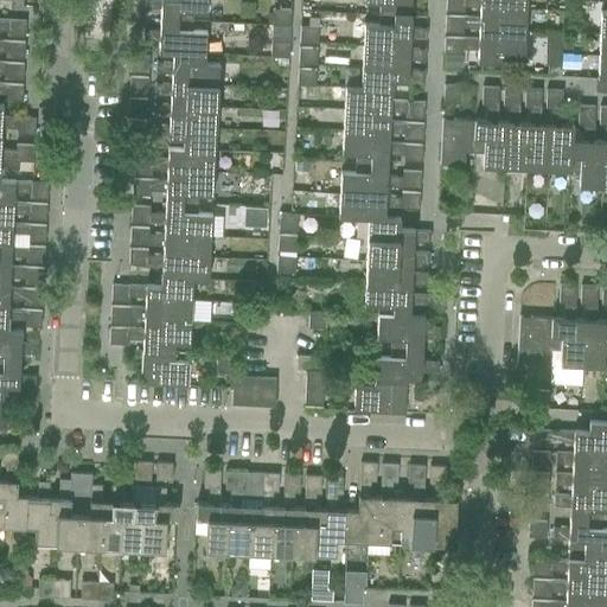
[(161,8),(161,18),(190,19),(191,10),(208,10),(208,0),(145,0),(145,7),(161,8)]
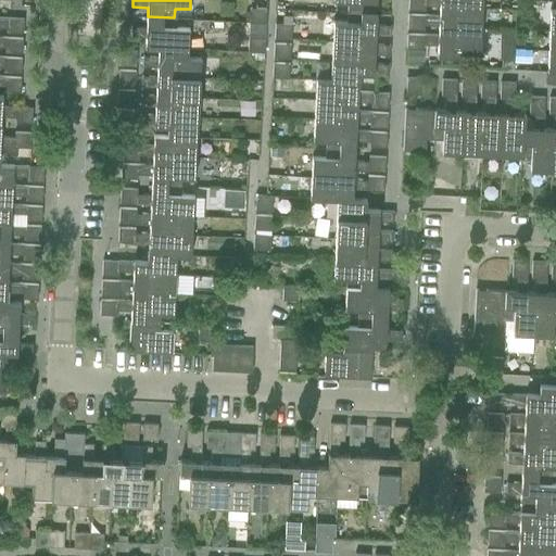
[(335,0),(335,4),(348,4),(346,13),(359,14),(361,13),(376,14),(376,0),(335,0)]
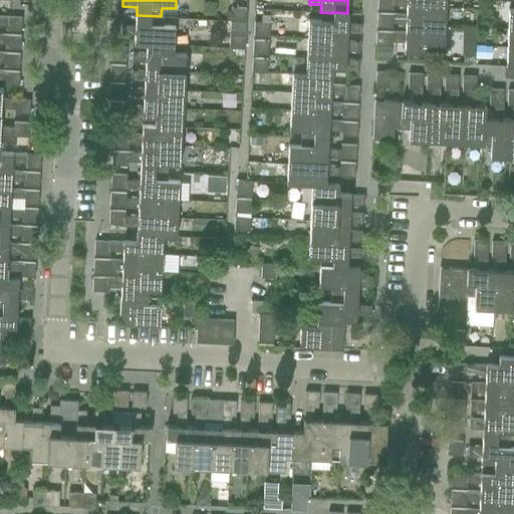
[(406,5),(406,14),(420,14),(421,6),(446,7),(446,0),(377,0),(378,8),(393,9),(394,5),(406,5)]
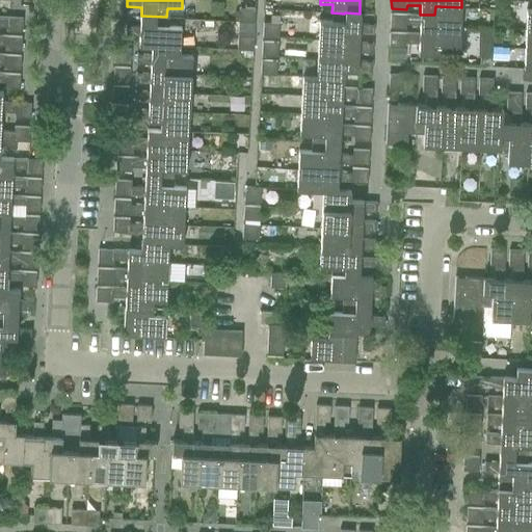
[(420,24),(419,33),(434,33),(434,24),(460,25),(461,7),(435,6),(434,15),(420,15),(391,14),(391,27),(406,28),(406,23),(420,24)]
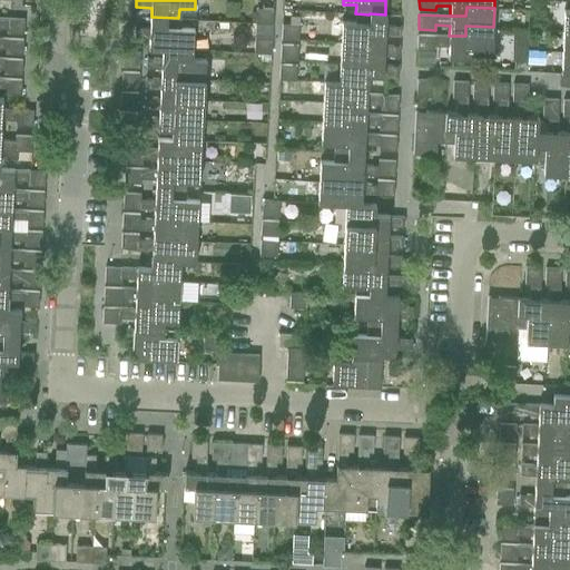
[(256,25),(273,26),(274,10),(257,9),(256,25)]
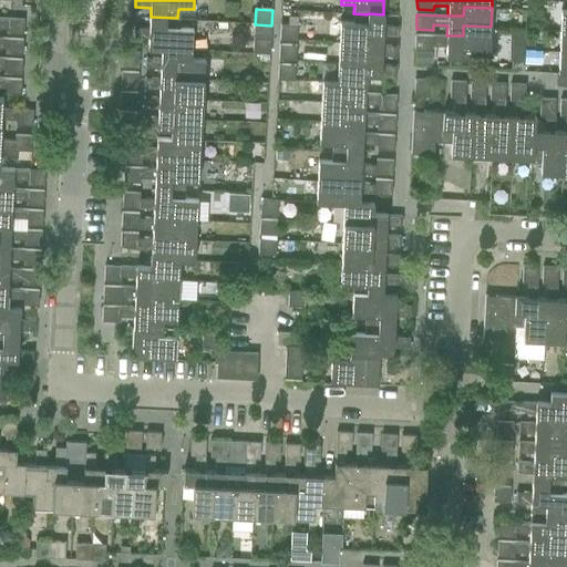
[(340,21),(339,42),(340,42),(369,44),(369,35),(382,35),(398,37),(398,27),(383,26),(383,14),(368,13),(367,14),(353,13),(353,22),(340,21)]
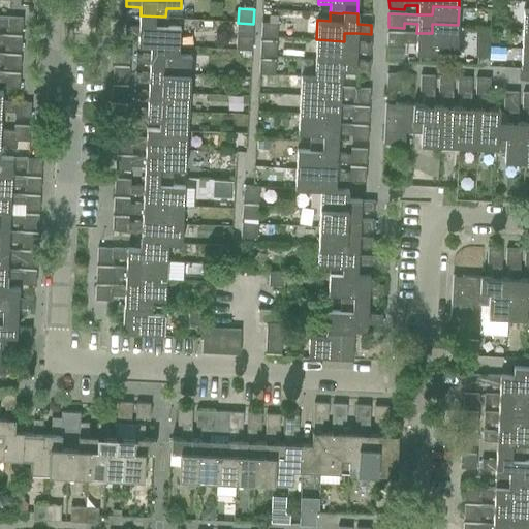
[(0,26),(7,26),(7,31),(23,31),(23,17),(0,16),(0,26)]
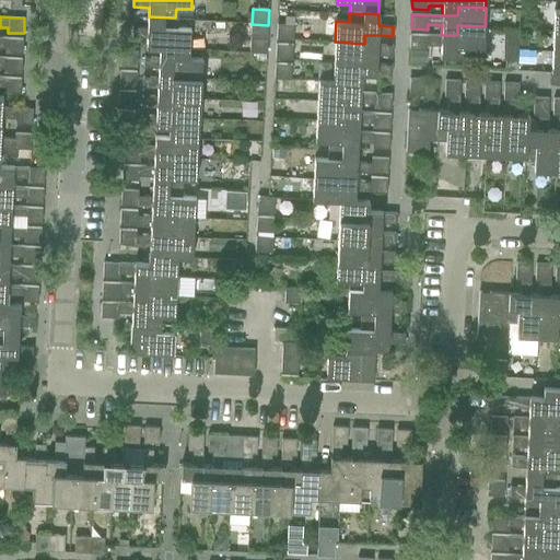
[(147,47),(160,47),(190,48),(190,27),(175,26),(175,18),(149,16),(148,26),(132,26),(132,36),(148,36),(147,47)]
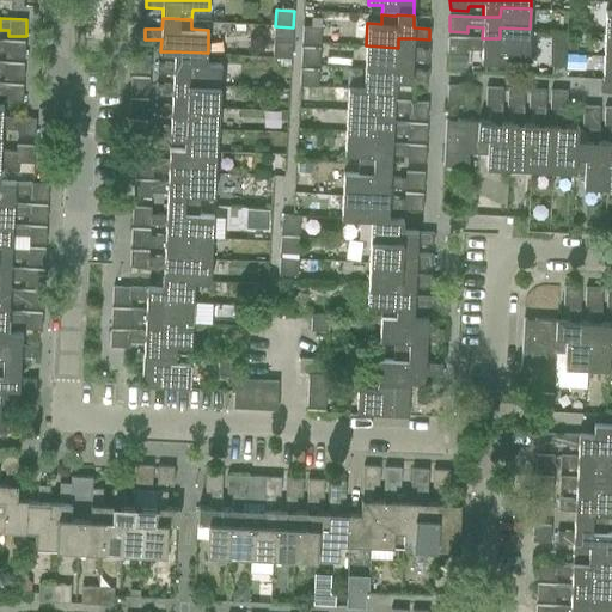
[(304,26),(303,43),(320,44),(322,28),(304,26)]
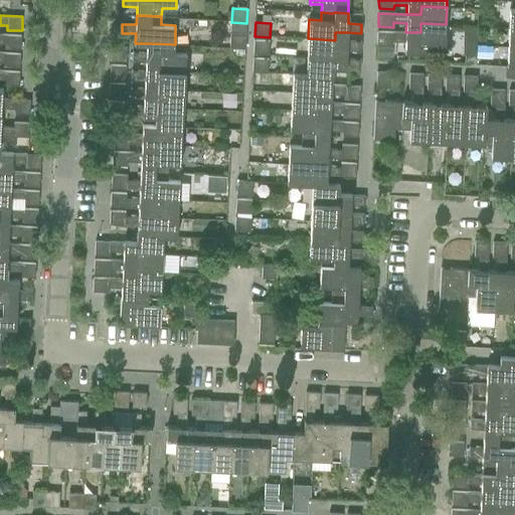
[(420,32),(405,32),(378,31),(377,44),(392,45),(392,41),(405,41),(404,51),(433,52),(433,43),(445,44),(446,24),(420,23),(420,32)]
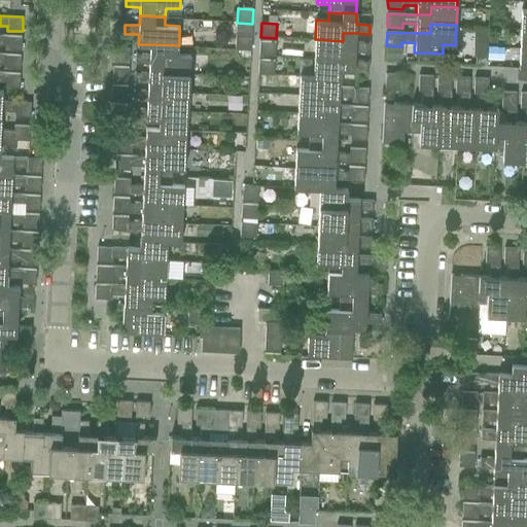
[(315,39),(314,58),(315,58),(342,59),(342,51),(354,51),(369,53),(370,43),(355,42),(355,33),(343,33),(343,41),(316,39),(315,39)]
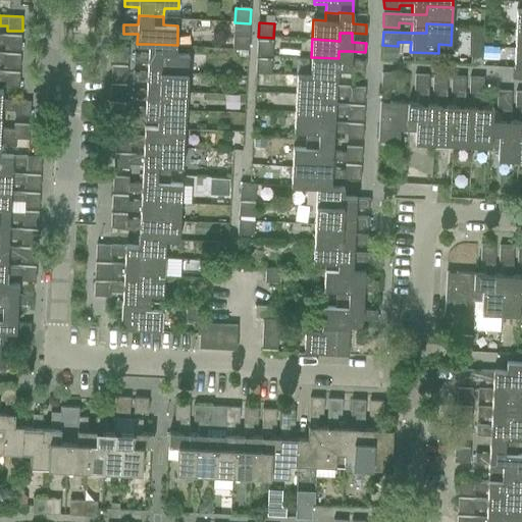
[(0,43),(6,44),(6,48),(21,49),(21,35),(0,34),(0,43)]
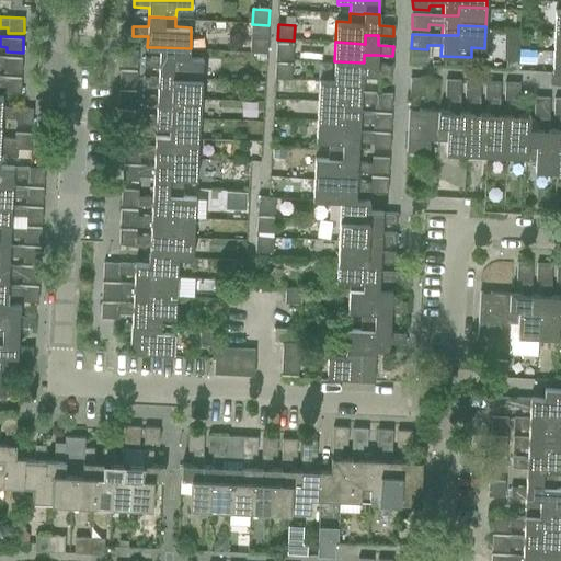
[(251,53),(266,54),(267,54),(268,39),(251,39),(251,53)]
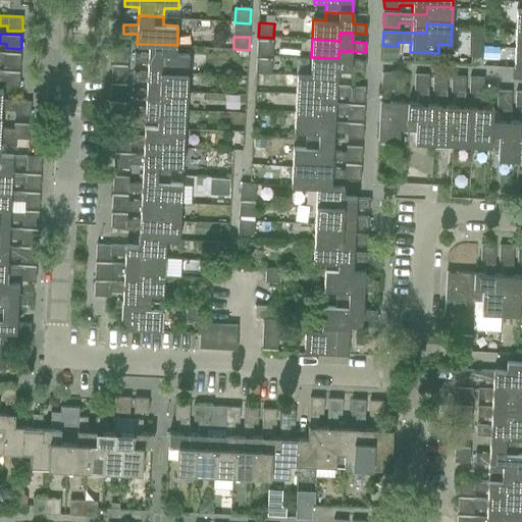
[(257,41),(256,55),(271,56),(272,42),(257,41)]
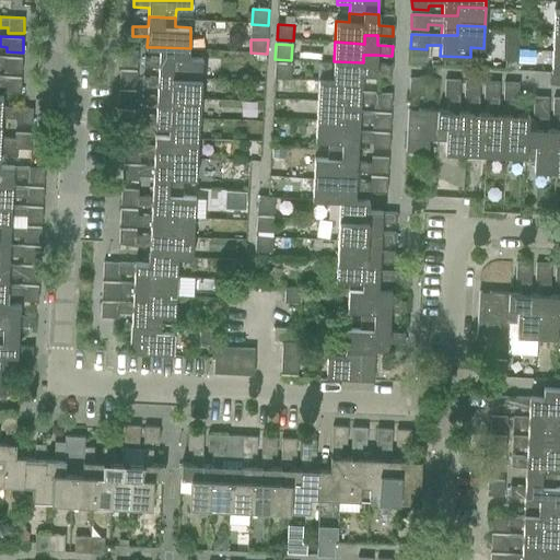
[(144,67),(159,68),(173,68),(172,78),(201,79),(202,57),(189,57),(190,48),(160,47),(160,57),(144,57),(144,67)]
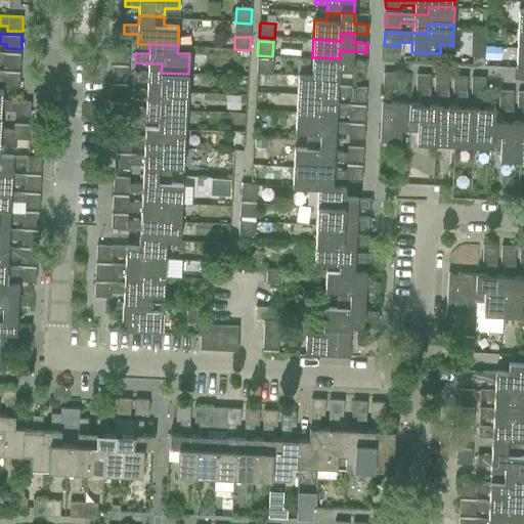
[(114,47),(113,61),(128,62),(129,48),(114,47)]
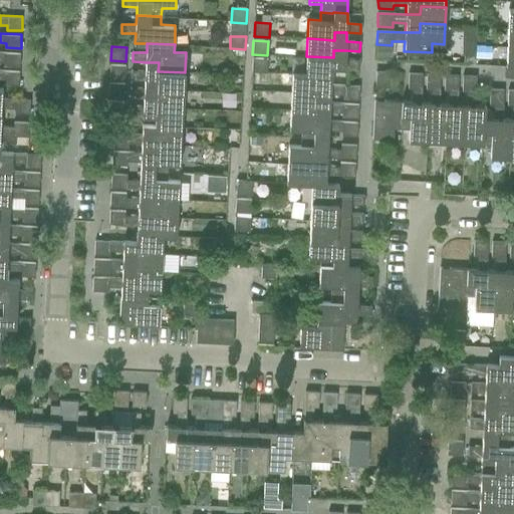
[(379,46),(378,55),(391,55),(392,46),(379,46)]
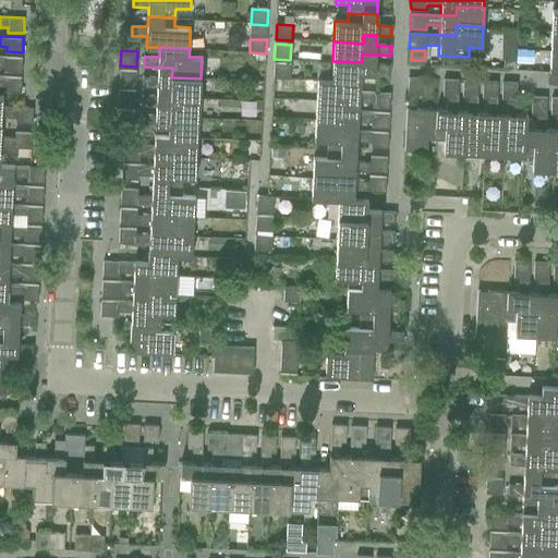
[(516,50),(516,63),(528,63),(529,50),(516,50)]
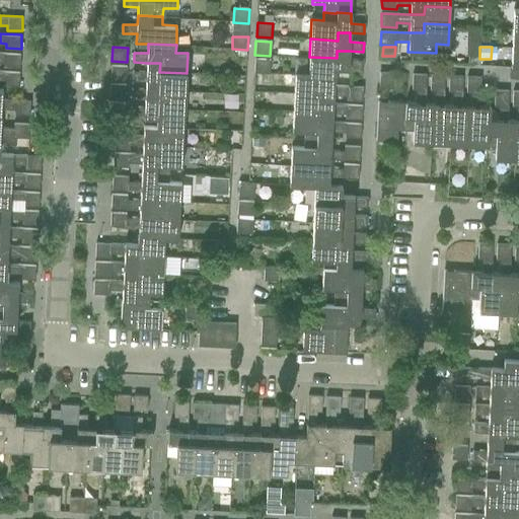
[(309,57),(308,74),(335,76),(336,69),(348,70),(348,69),(362,70),(363,61),(349,60),(349,51),(337,51),(337,58),(310,57),(309,57)]
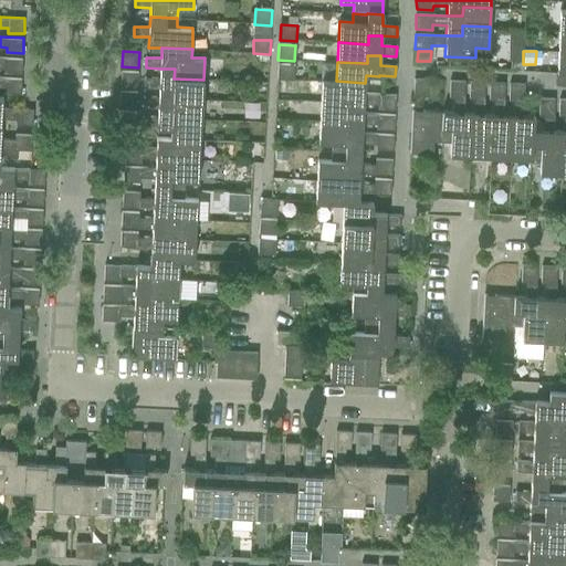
[(0,66),(6,67),(6,72),(22,73),(23,59),(0,56),(0,66)]
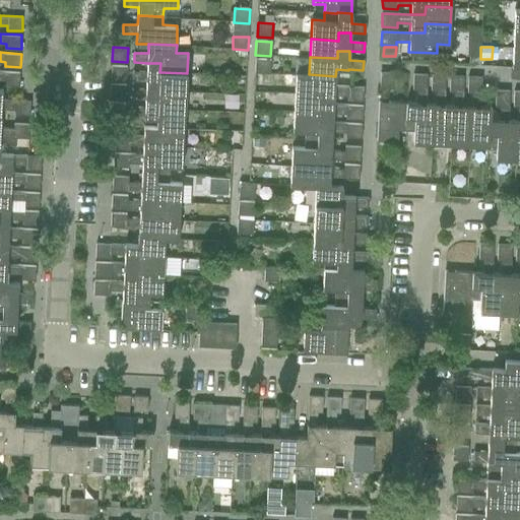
[(255,59),(254,73),(269,74),(270,60),(255,59)]
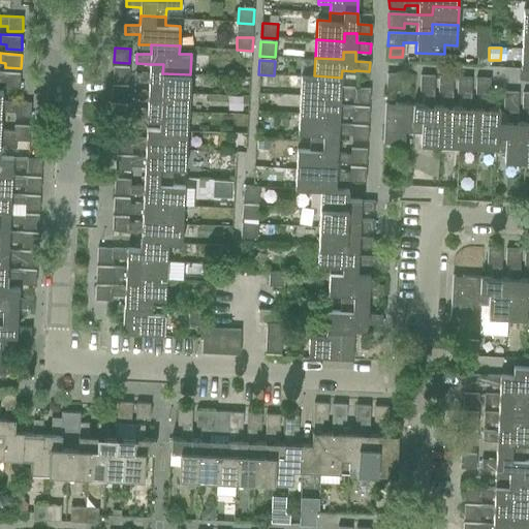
[(135,82),(149,82),(162,83),(161,92),(189,93),(190,74),(162,73),(163,64),(150,64),(149,72),(135,72),(135,82)]
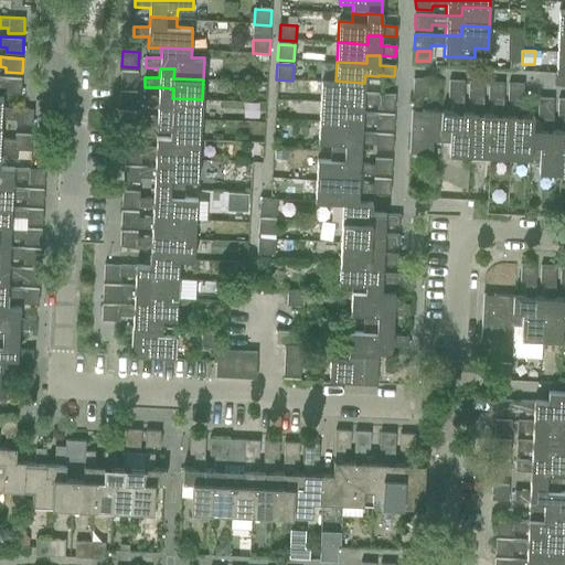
[(121,71),(120,85),(137,86),(138,72),(121,71)]
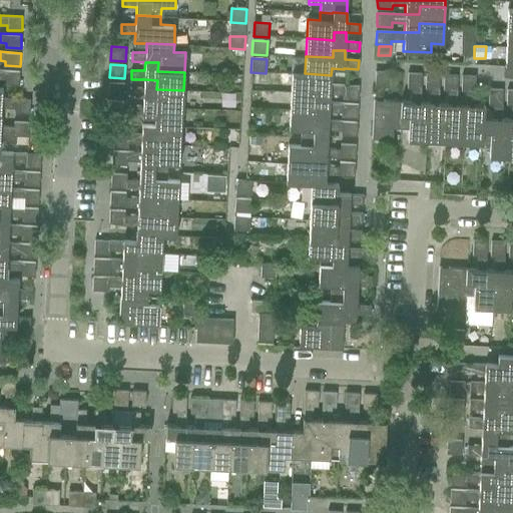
[(0,78),(4,79),(4,83),(19,84),(20,70),(0,69),(0,78)]
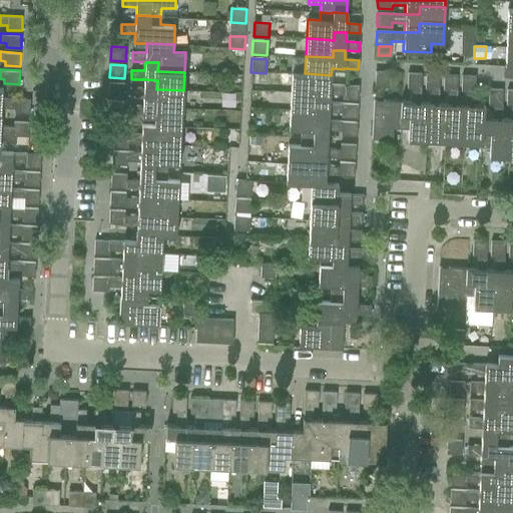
[(375,70),(374,86),(389,87),(389,71),(375,70)]
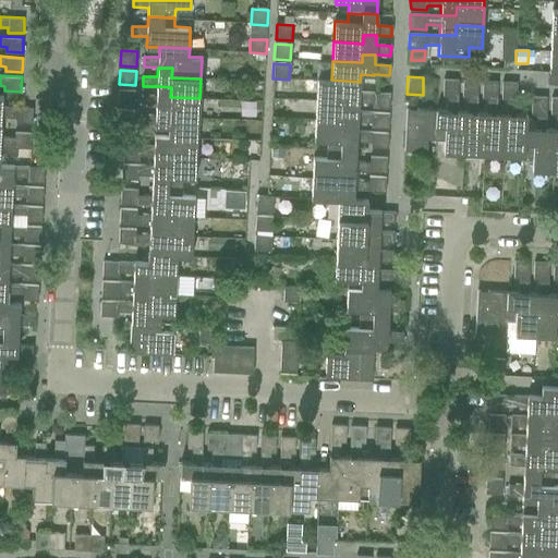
[(443,153),(464,154),(466,125),(456,125),(457,111),(458,80),(444,79),(443,96),(447,96),(446,111),(436,110),(434,140),(444,140),(443,153)]
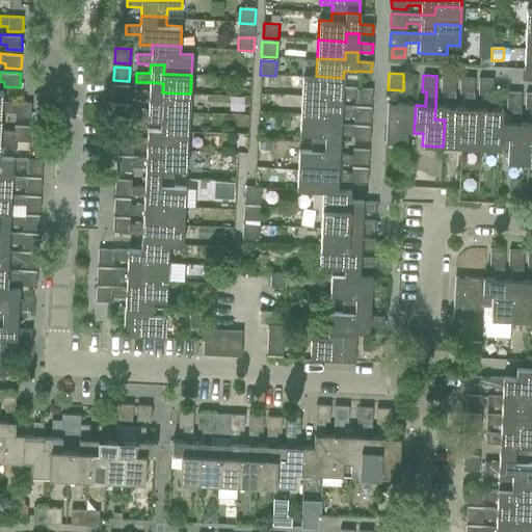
[(301,76),(300,95),(302,95),(329,96),(329,106),(342,106),(342,98),(355,98),(354,103),(371,104),(371,89),(370,89),(343,87),(342,87),(342,80),(343,80),(343,79),(343,78),(316,76),(301,76)]
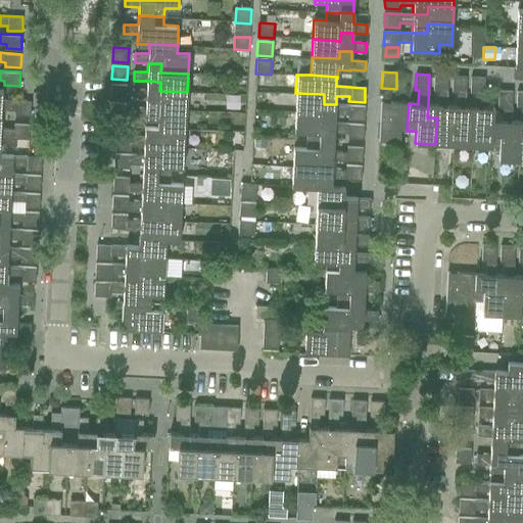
[(435,144),(454,145),(455,119),(445,119),(446,104),(447,75),(434,75),(433,91),(438,91),(437,104),(428,104),(427,117),(437,117),(435,144)]
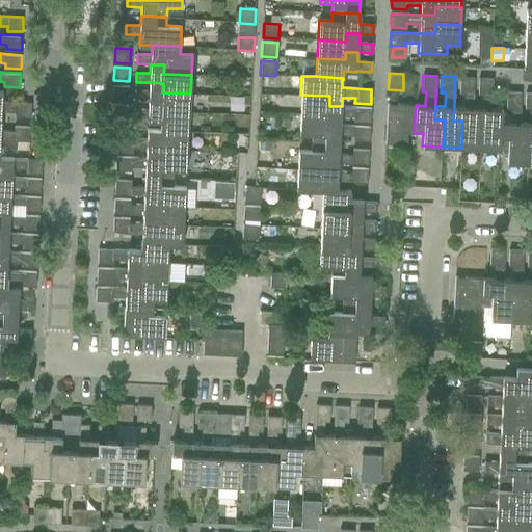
[(461,148),(480,149),(481,122),(473,121),(473,107),(475,77),(460,76),(459,92),(464,94),(463,107),(454,106),(453,121),(462,121),(461,148)]
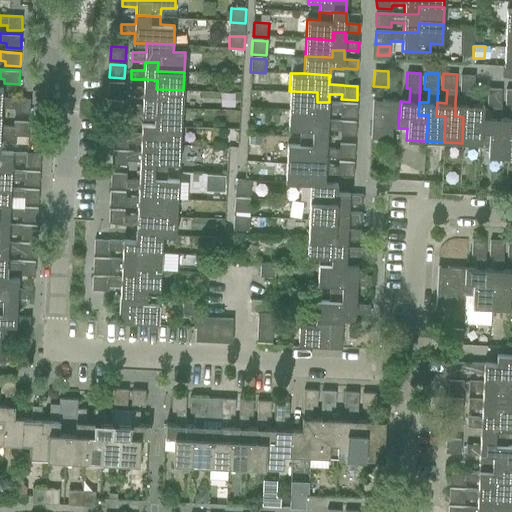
[(462,143),(480,144),(481,116),(482,104),(473,104),(475,75),(461,74),(460,90),(465,91),(464,103),(455,103),(455,116),(463,117),(462,143)]
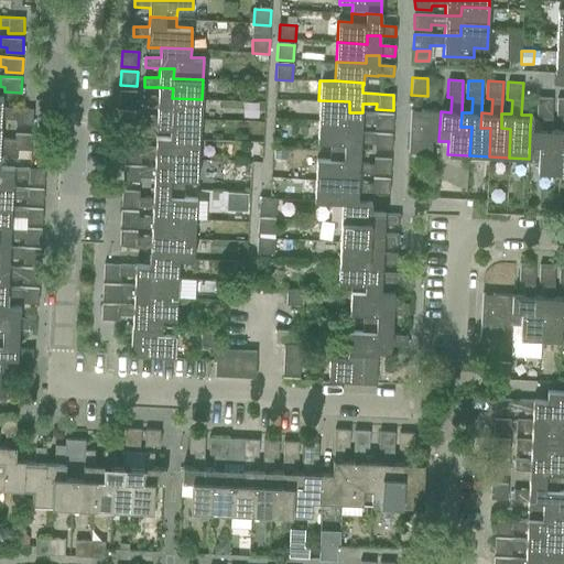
[(143,107),(158,107),(172,108),(171,118),(201,119),(202,99),(172,98),(173,88),(159,87),(159,97),(144,97),(143,107)]
